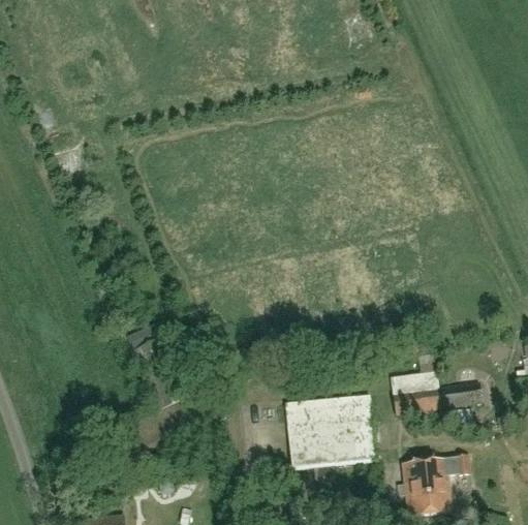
[(157,410),(87,442),(101,473),(200,429),(162,337),(131,350),(157,410)]
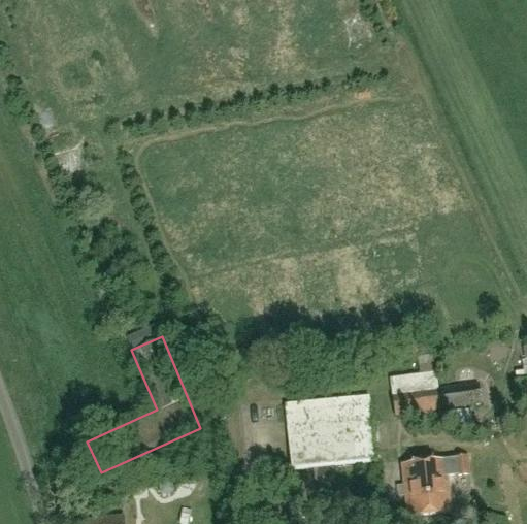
[(421,353),(390,355),(391,374),(422,371),(421,353)]
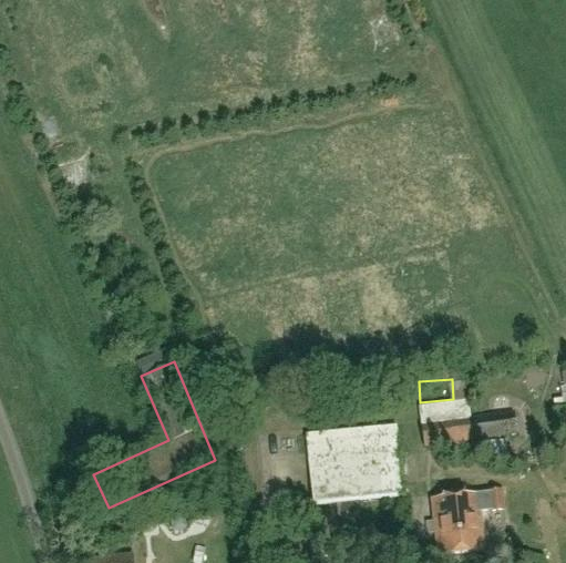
[(512,409),(421,421),(423,443),(515,431),(512,409)]
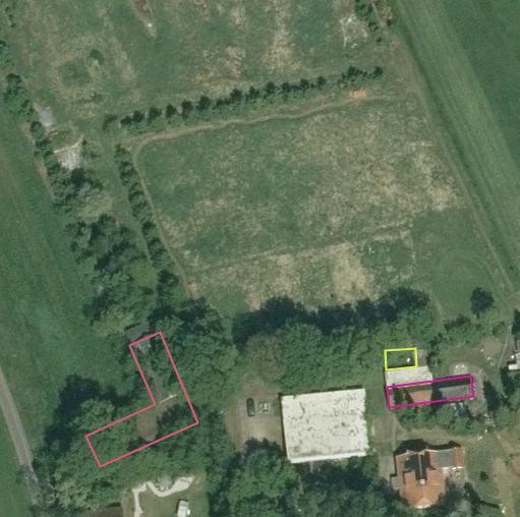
[(307,460),(308,470),(309,472),(311,473),(312,474),(314,475),(316,475),(319,475),(321,475),(322,474),(324,474),(326,472),(327,471),(328,470),(329,468),(328,458),(369,454),(362,388),(280,397),(287,462),(307,460)]
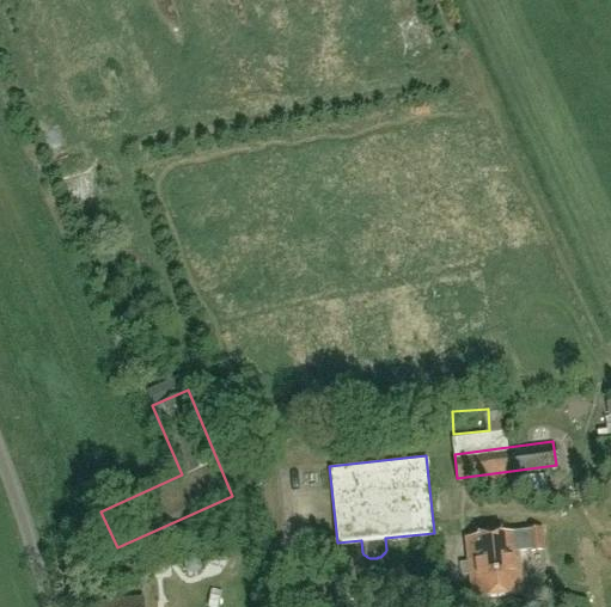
[(542,545),(539,525),(464,534),(472,596),(520,590),(514,547),(526,545),(526,547),(542,545)]
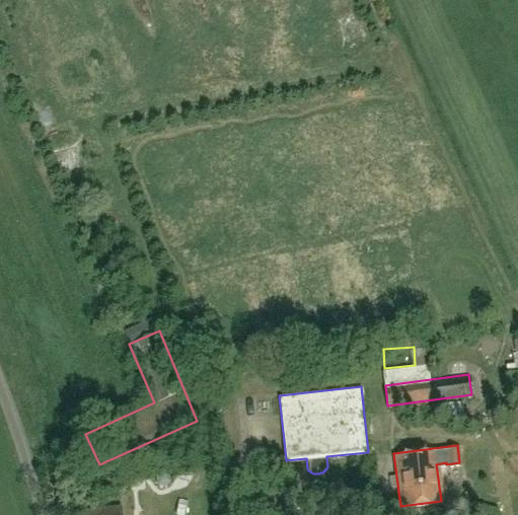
[(121,514),(120,504),(118,504),(69,510),(69,514),(121,514)]
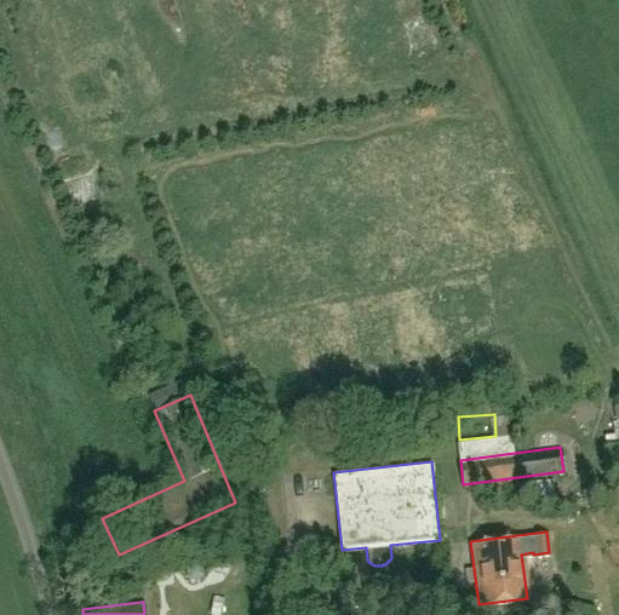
All buildings are outlined.
